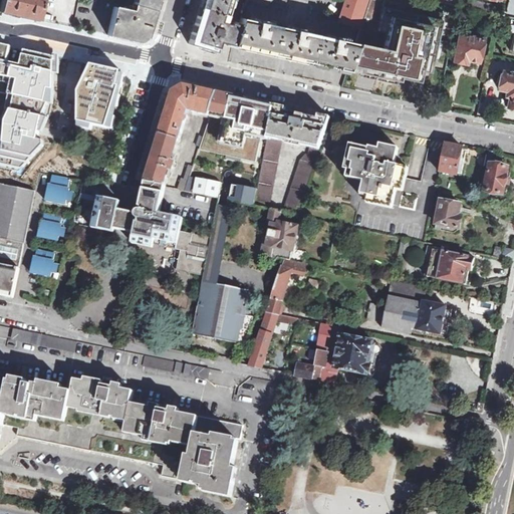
[(0,0),(0,11),(11,14),(20,16),(21,16),(27,17),(38,19),(41,0),(0,0)]
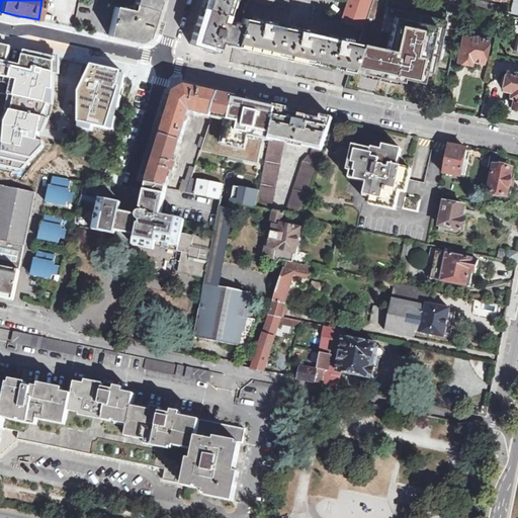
[(136,0),(135,4),(156,10),(158,0),(136,0)]
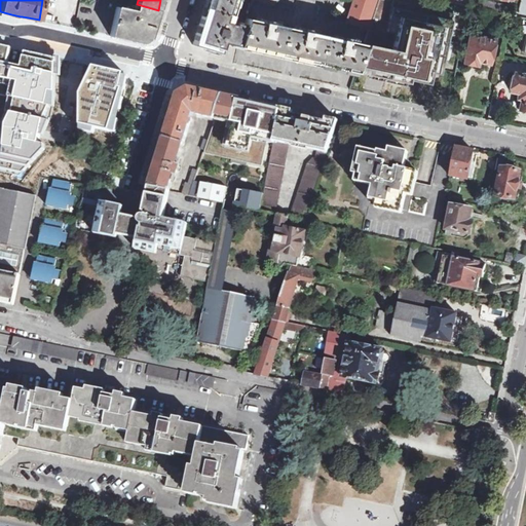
[(207,0),(193,44),(220,53),(223,43),(237,45),(245,26),(236,23),(235,25),(230,23),(232,15),(236,0),(207,0)]
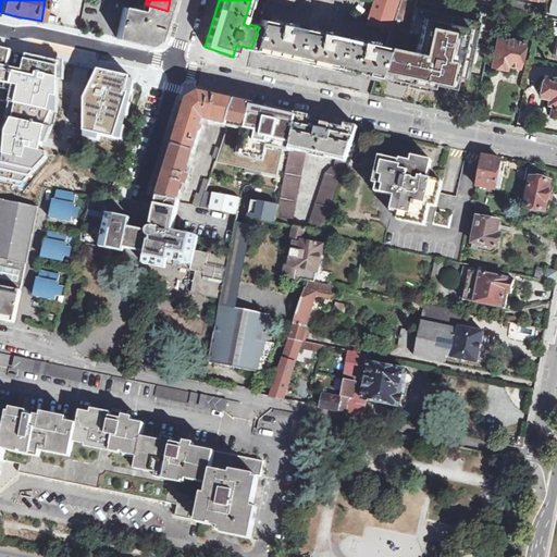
[(374,0),(367,23),(385,29),(390,20),(391,20),(395,5),(397,5),(397,0),(374,0)]
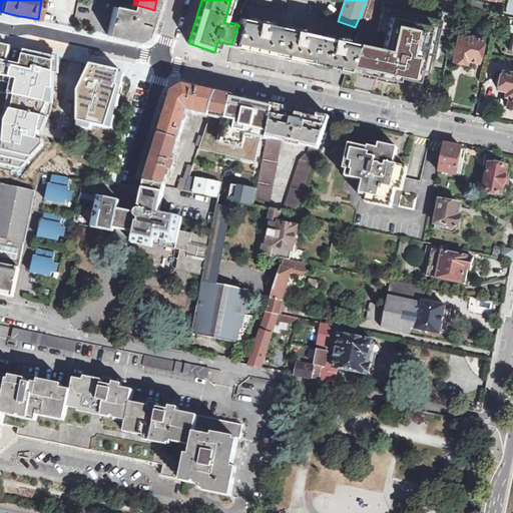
[(356,42),(347,70),(359,73),(359,69),(376,73),(376,76),(397,80),(397,77),(417,81),(421,62),(432,65),(442,13),(382,0),(368,0),(355,42),(356,42)]
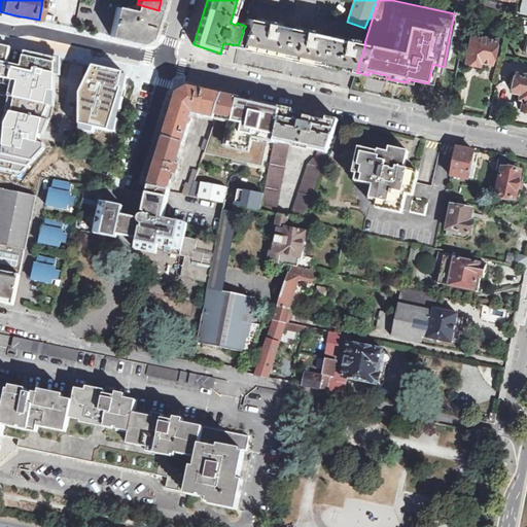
[(526,0),(504,0),(518,3),(516,8),(480,0),(479,8),(485,9),(496,11),(526,18),(526,0)]
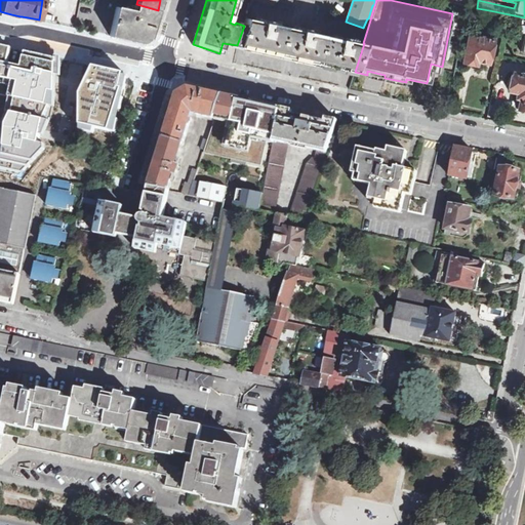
[(158,10),(136,4),(135,10),(122,7),(118,6),(117,6),(110,36),(137,42),(150,36),(158,10)]
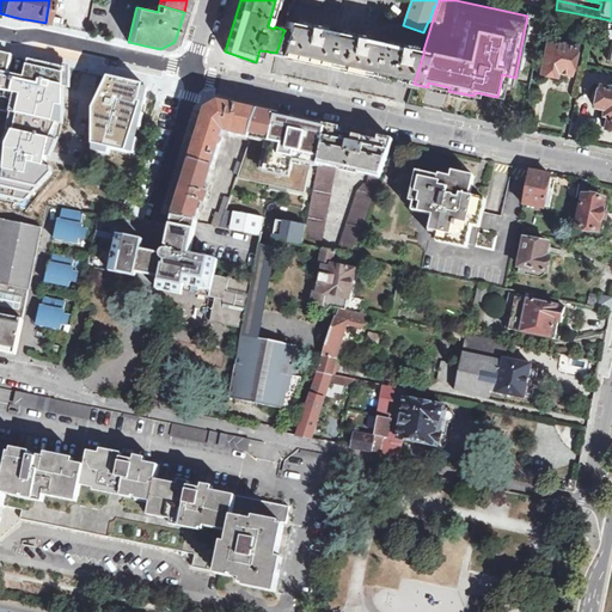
[(563,11),(562,19),(574,23),(576,13),(563,11)]
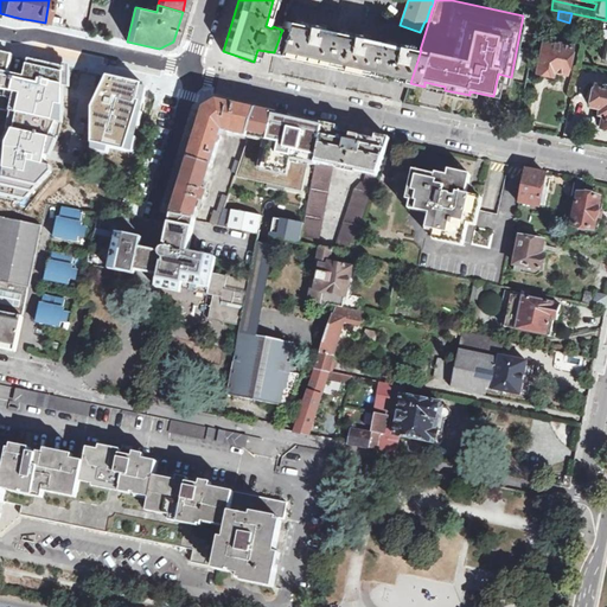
[(282,30),(274,52),(300,58),(333,66),(339,68),(390,78),(410,83),(421,50),(420,50),(340,33),(285,21),(282,30)]
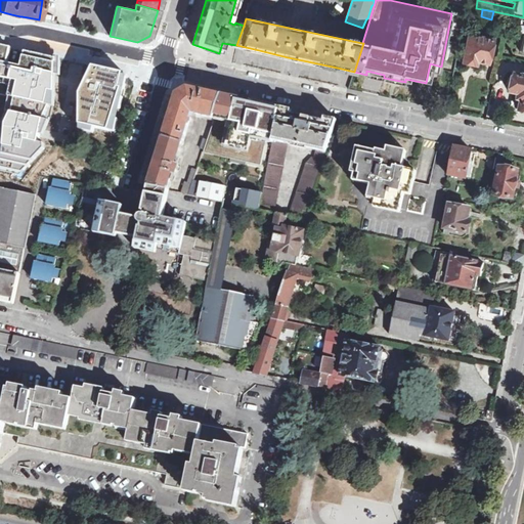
[(468,35),(462,62),(475,66),(476,60),(487,63),(492,40),(468,35)]
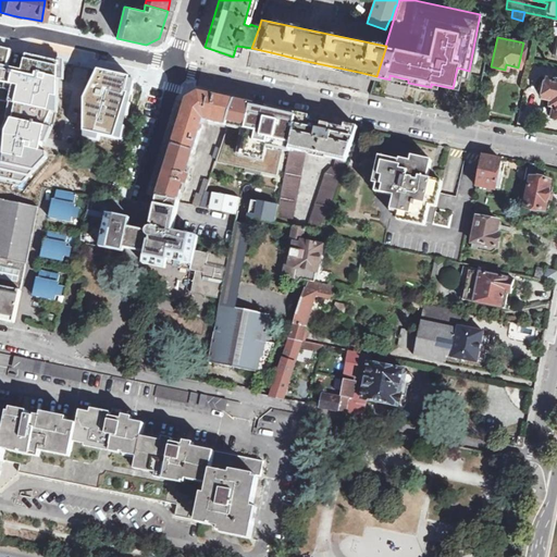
[(10,50),(0,47),(0,81),(5,82),(10,50)]
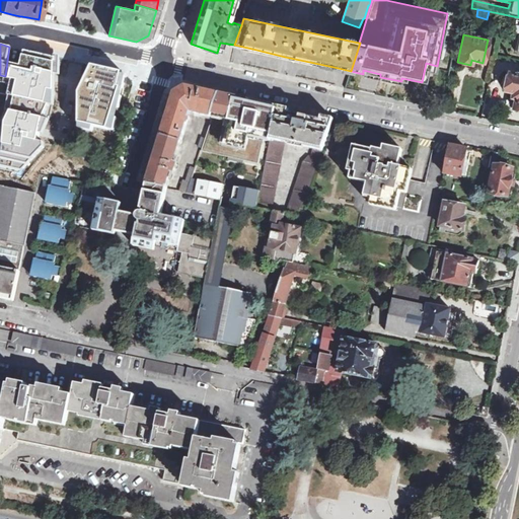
[(59,58),(20,50),(19,62),(8,61),(5,76),(14,78),(0,129),(0,167),(20,175),(45,146),(55,106),(59,58)]
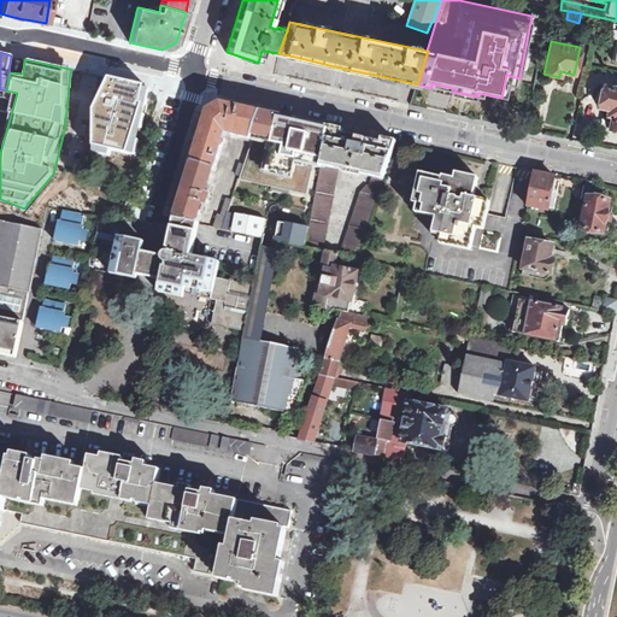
[(144,81),(101,72),(87,142),(129,151),(144,81)]
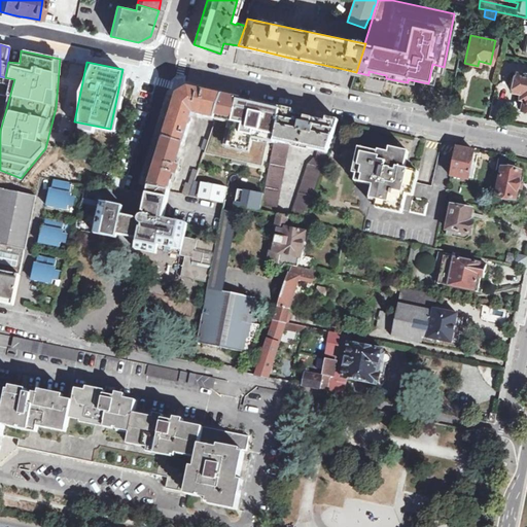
[(514,73),(511,91),(519,93),(518,99),(522,100),(520,110),(526,111),(526,75),(522,74),(522,75),(514,73)]
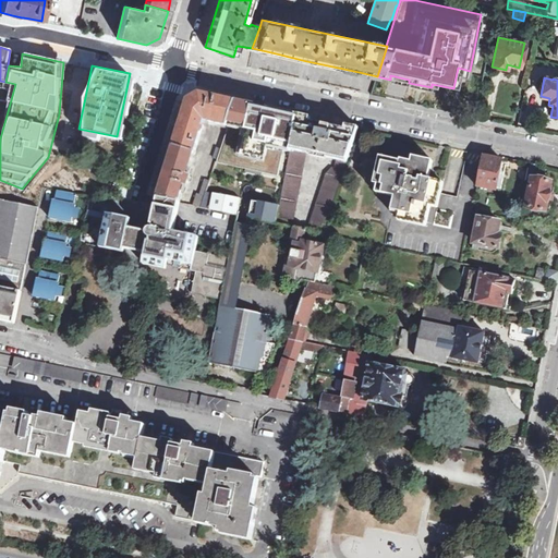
[(174,145),(196,152),(205,121),(209,122),(209,124),(228,129),(237,100),(201,93),(189,99),(174,145)]
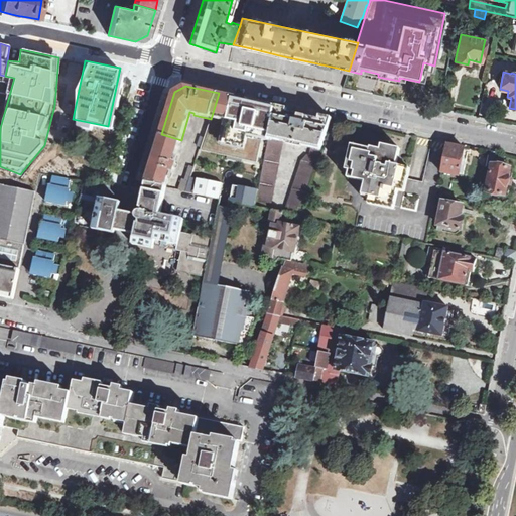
[(220,205),(230,207),(231,201),(257,206),(275,110),(276,106),(219,93),(211,119),(204,138),(201,146),(194,167),(186,191),(221,199),(220,205)]
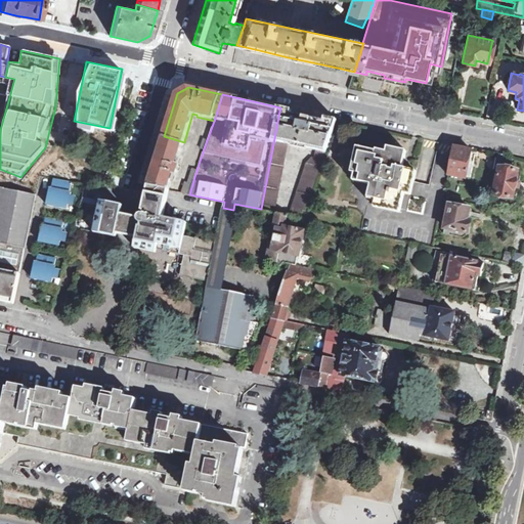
[(261,209),(275,212),(289,143),(311,148),(316,149),(314,159),(312,158),(307,163),(290,215),(301,217),(304,220),(338,120),(325,117),(324,121),(318,120),(291,114),(292,110),(280,107),(279,112),(261,209)]
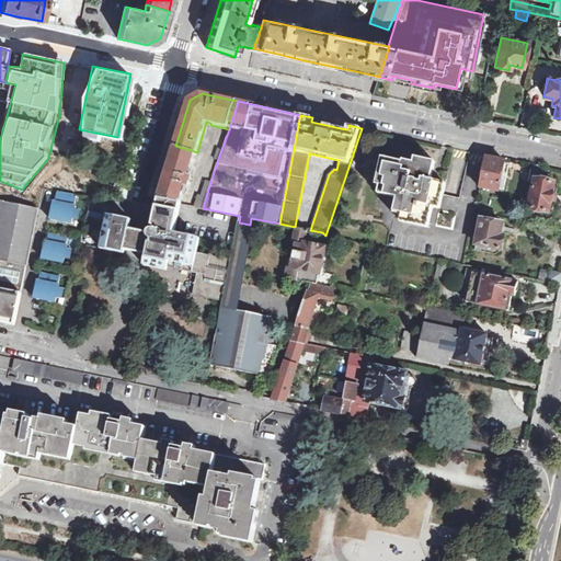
[(159,198),(181,204),(186,185),(189,186),(190,183),(193,184),(194,179),(190,178),(197,152),(175,146),(159,197),(159,198)]
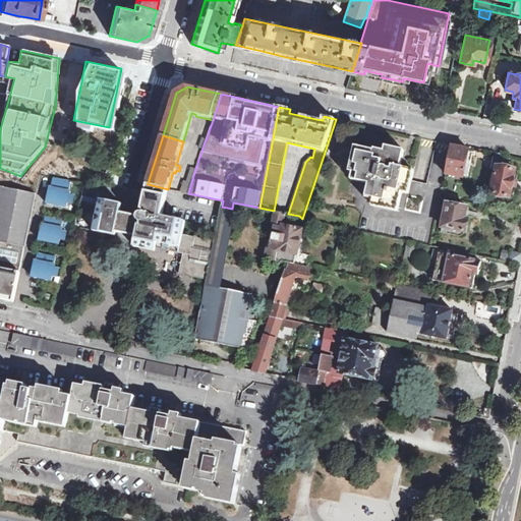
[(356,147),(350,172),(353,173),(352,180),(369,183),(366,198),(374,199),(373,203),(398,209),(402,192),(405,193),(408,180),(410,170),(401,168),(404,151),(387,146),(385,152),(375,149),(374,151),(356,147)]
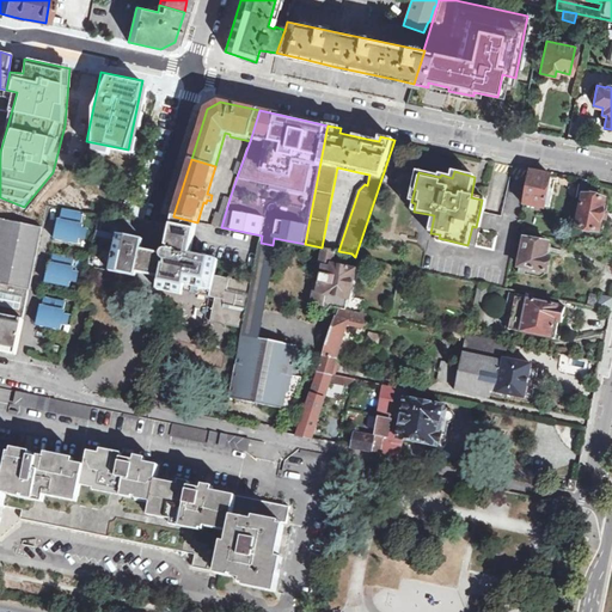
[(530,171),(524,204),(544,209),(551,175),(530,171)]
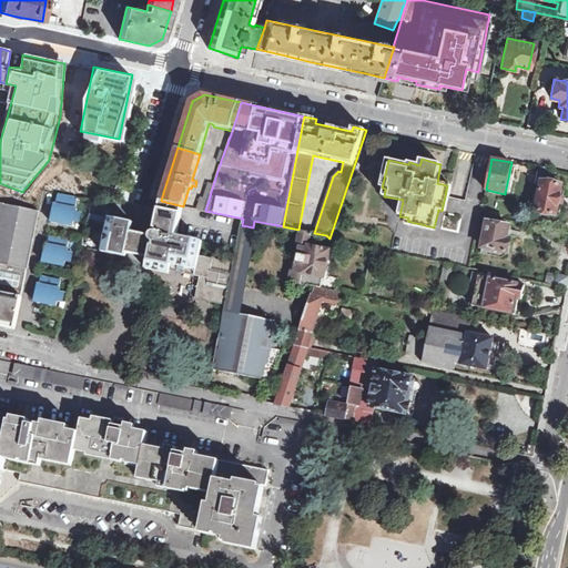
[(540,166),(537,181),(543,182),(543,181),(545,182),(548,168),(540,166)]
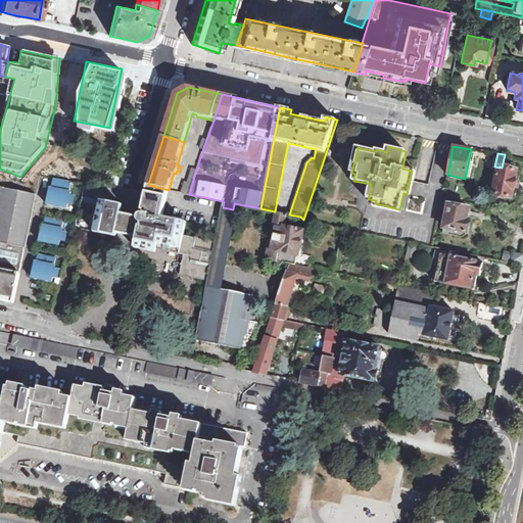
[(500,168),(494,194),(512,198),(517,171),(502,168),(500,167),(500,168)]
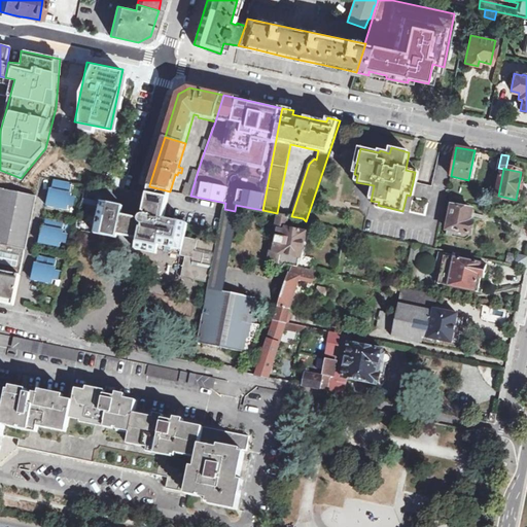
[(190,196),(198,171),(194,169),(189,183),(186,182),(183,194),(190,196)]
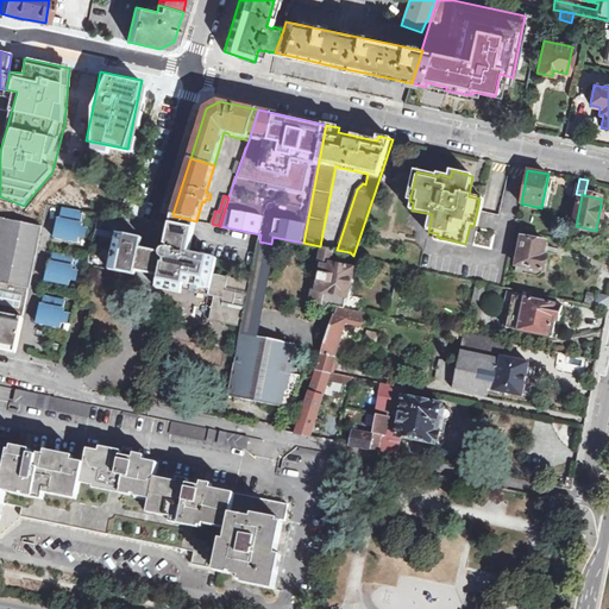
[(79,211),(62,207),(60,219),(76,221),(79,211)]
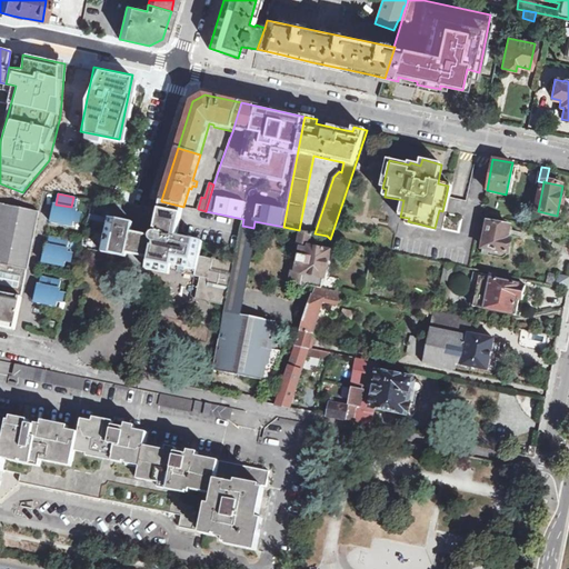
[(78,198),(73,197),(71,207),(56,205),(55,205),(51,222),(60,225),(60,222),(63,222),(63,226),(72,227),(73,221),(79,222),(81,213),(76,212),(77,208),(76,208),(78,198)]
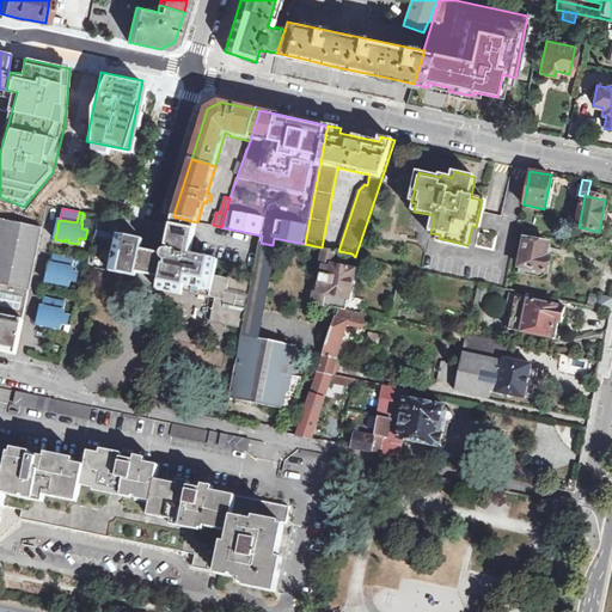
[(173,216),(167,246),(170,246),(169,250),(167,250),(166,250),(165,250),(165,251),(164,251),(163,252),(163,255),(141,250),(144,239),(118,234),(110,270),(136,276),(160,281),(158,289),(182,294),(182,291),(215,298),(212,320),(242,328),(250,283),(215,275),(218,259),(190,254),(197,222),(173,216)]
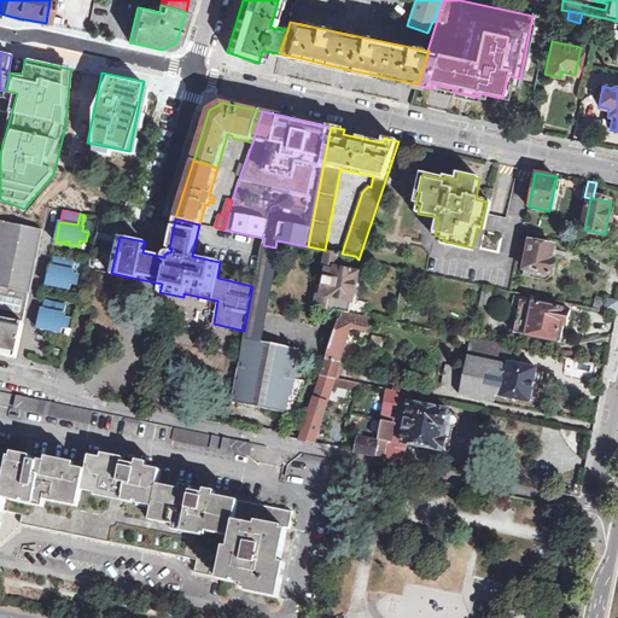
[(0,285),(30,292),(44,229),(5,221),(0,220),(0,285)]
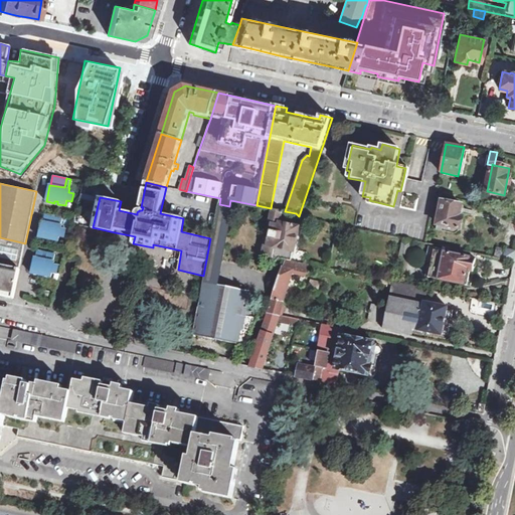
[(193,335),(237,344),(245,345),(264,290),(263,255),(274,209),(271,208),(256,205),(230,200),(229,206),(219,204),(204,276),(193,335)]
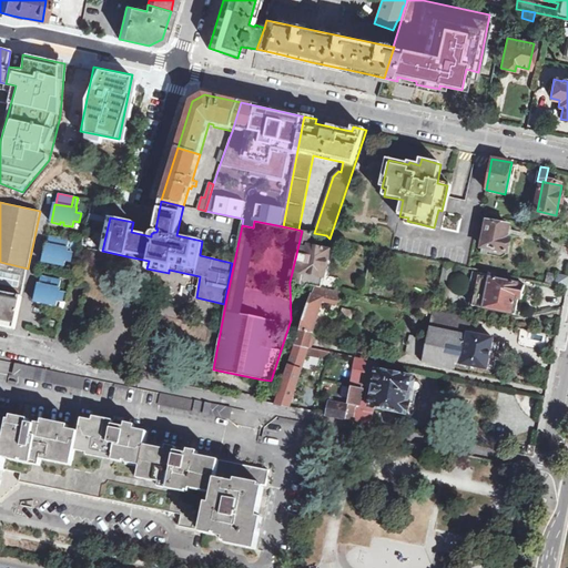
[(488,222),(482,253),(501,257),(505,253),(510,226),(488,222)]
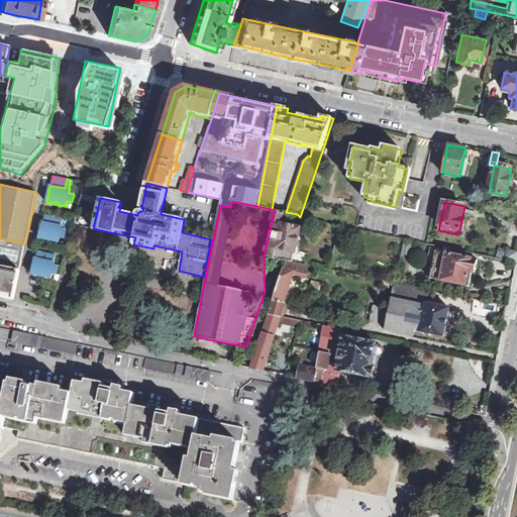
[(285,261),(287,261),(292,262),(294,252),(295,252),(300,228),(291,226),(292,224),(282,222),(284,212),(275,210),(264,256),(285,261)]
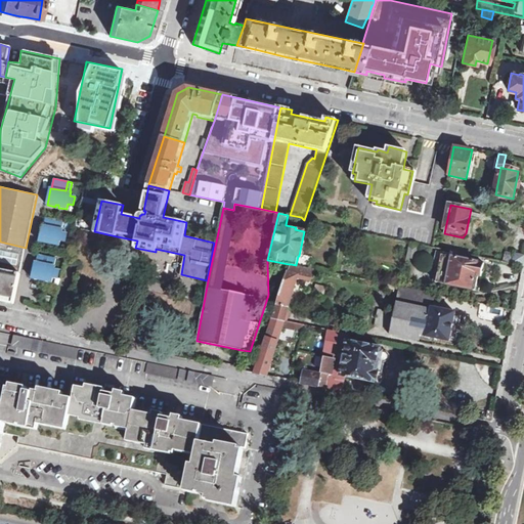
[(59,221),(46,218),(44,225),(58,227),(59,221)]
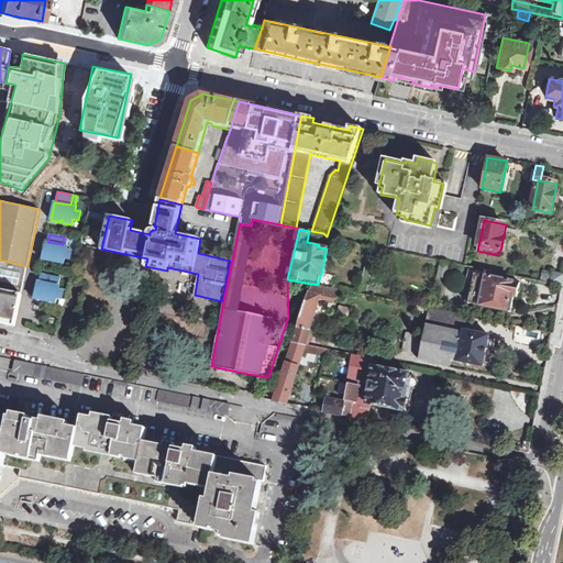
[(64,238),(63,244),(47,242),(46,242),(42,260),(52,262),(53,260),(55,260),(55,263),(63,264),(65,260),(69,261),(72,251),(67,250),(68,246),(67,245),(68,239),(64,238)]
